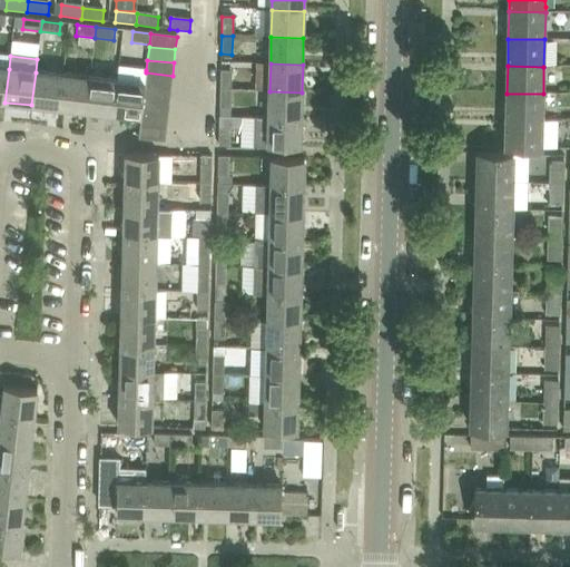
[(116,82),(112,115),(141,118),(141,113),(144,99),(145,86),(146,72),(146,70),(118,67),(116,82)]
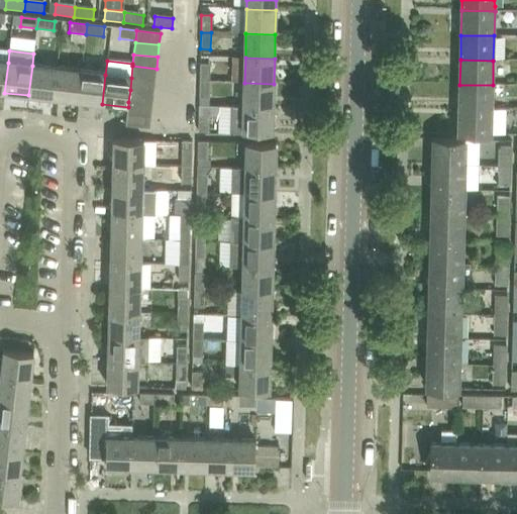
[(200,65),(199,82),(209,82),(210,65),(200,65)]
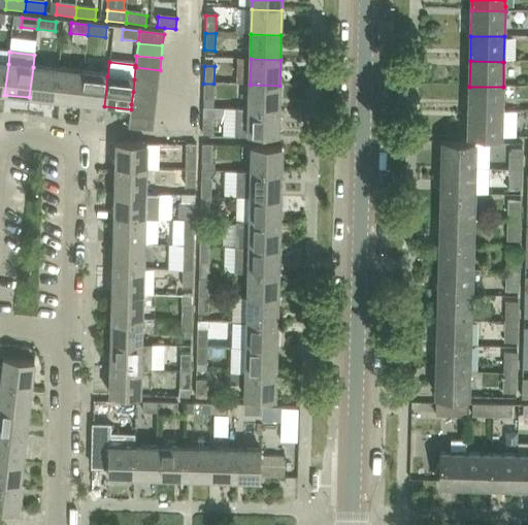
[(29,97),(55,100),(58,70),(33,67),(29,97)]
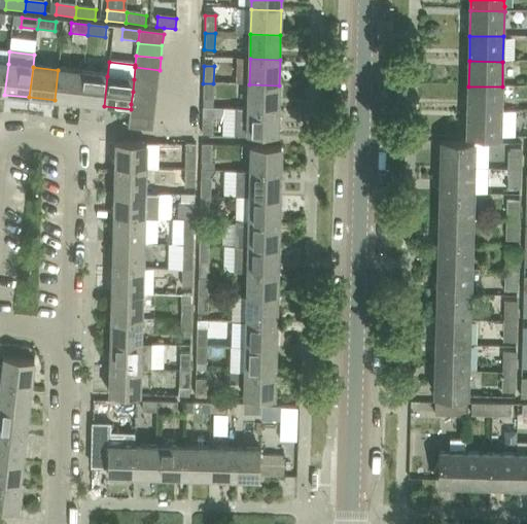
[(135,67),(134,79),(157,82),(160,70),(135,67)]
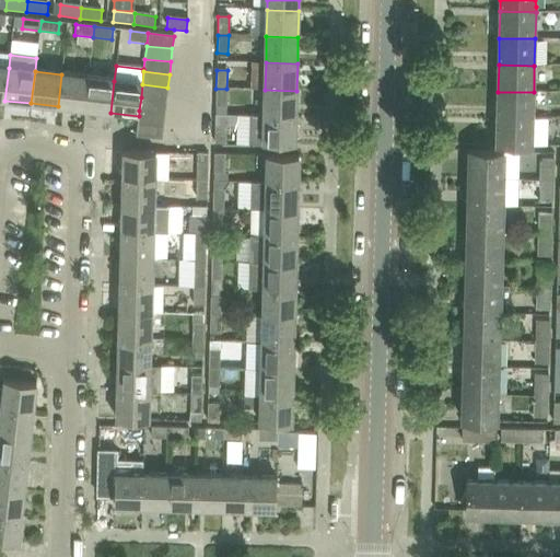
[(58,106),(84,109),(88,78),(61,74),(58,106)]
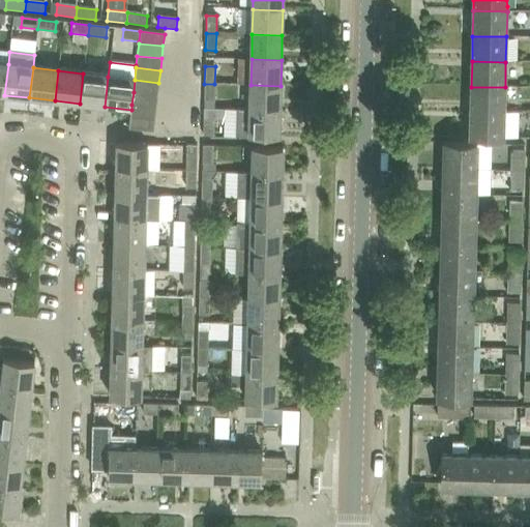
[(80,104),(105,107),(108,77),(83,74),(80,104)]
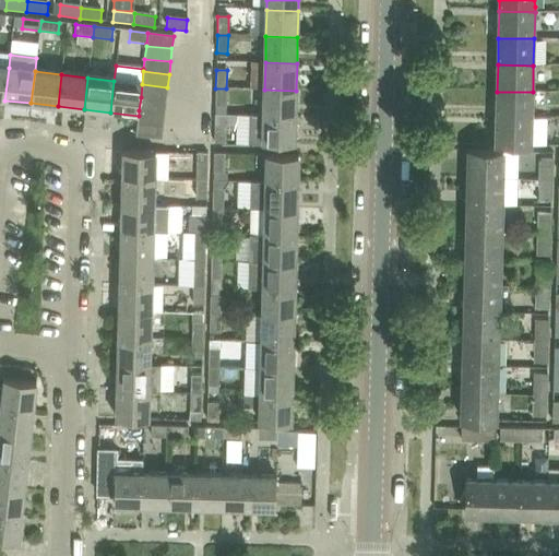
[(142,84),(141,97),(166,101),(167,87),(142,84)]
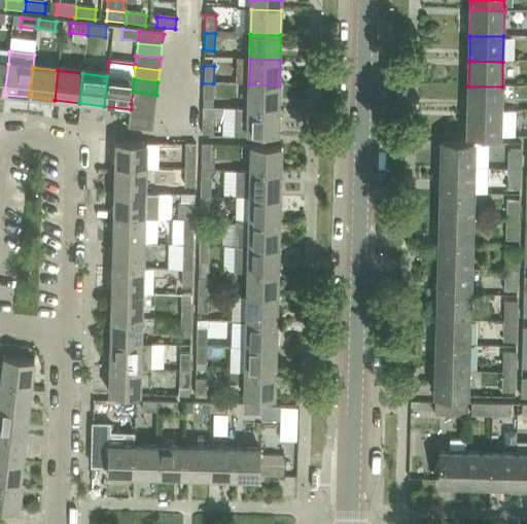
[(213,83),(203,83),(203,100),(213,101),(213,83)]
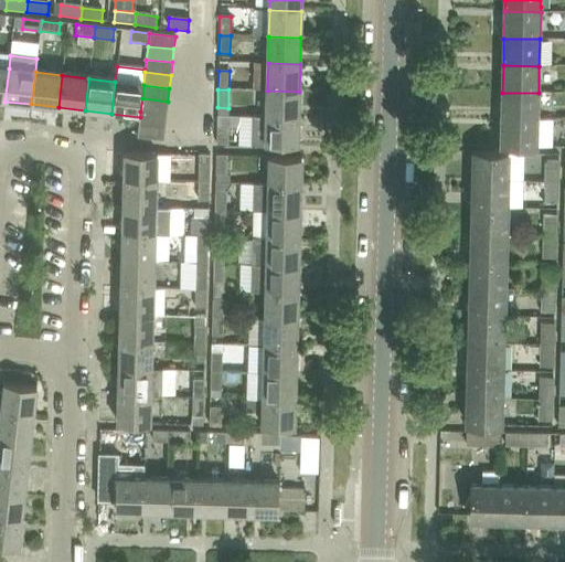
[(267,91),(266,117),(299,118),(299,92),(267,91)]
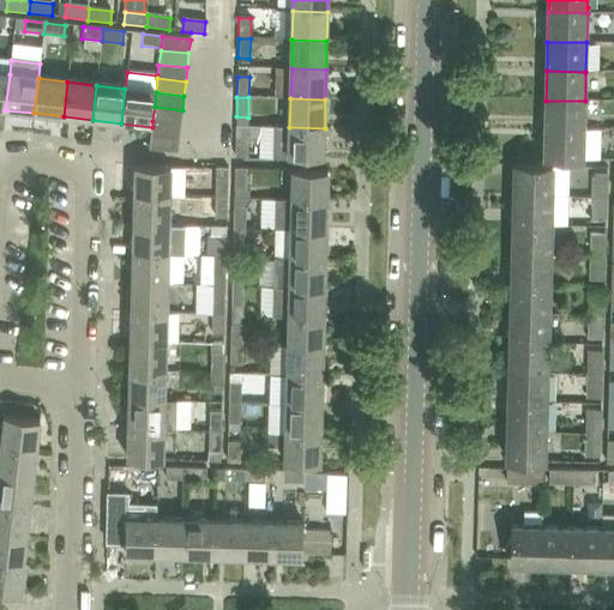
[(546,101),(545,130),(584,131),(585,101),(546,101)]
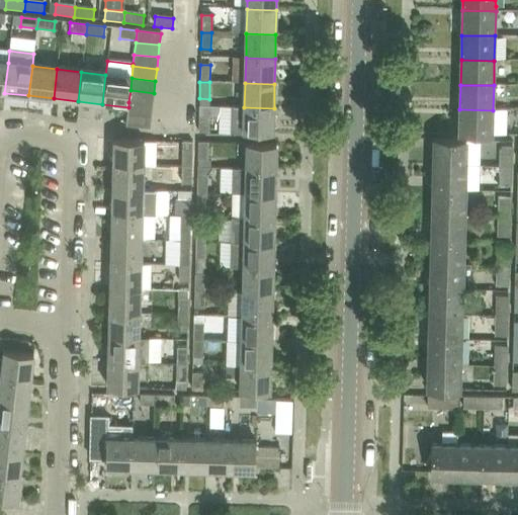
[(131,90),(128,102),(153,104),(154,93),(131,90)]
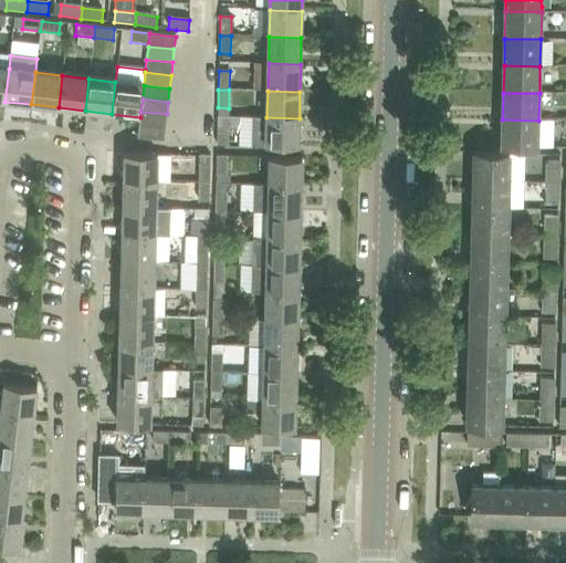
[(140,112),(140,117),(139,125),(166,127),(167,114),(140,112)]
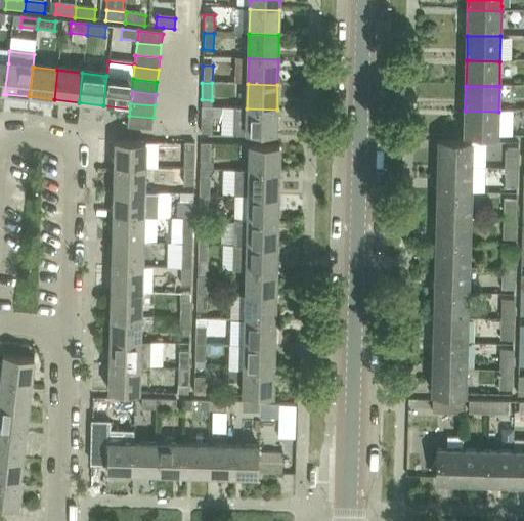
[(236,109),(235,136),(248,136),(248,134),(276,135),(277,110),(247,109),(236,109)]
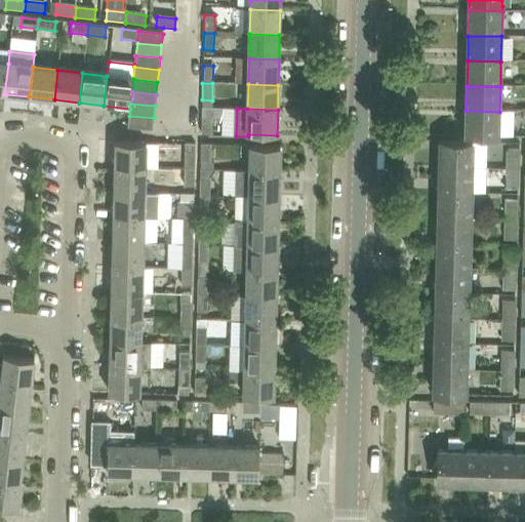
[(499,112),(466,111),(466,136),(498,137),(499,112)]
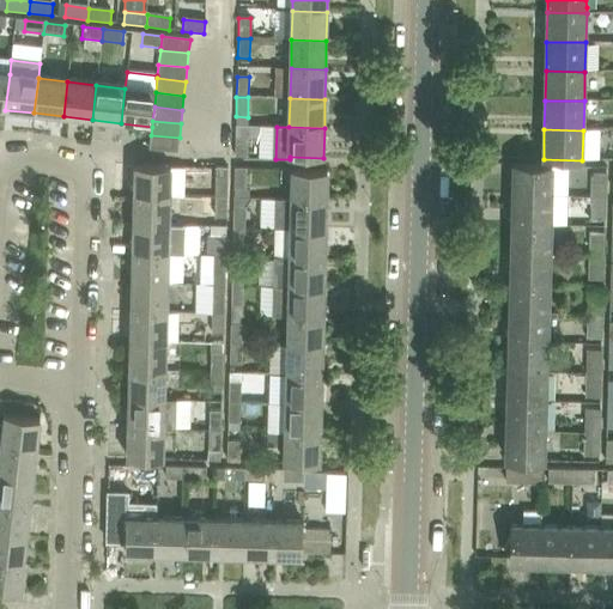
[(180,138),(151,135),(149,148),(177,152),(180,138)]
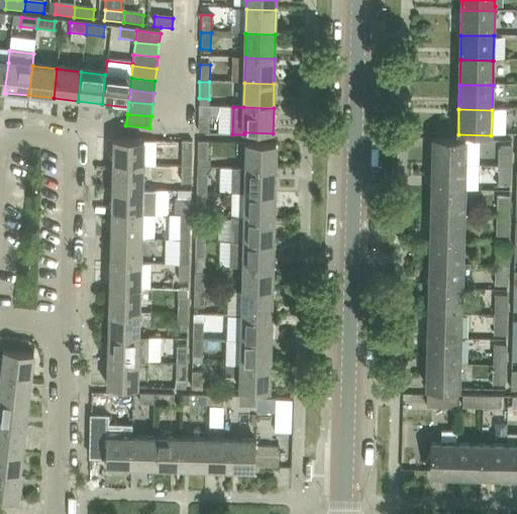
[(198,131),(208,132),(208,115),(199,114),(198,131)]
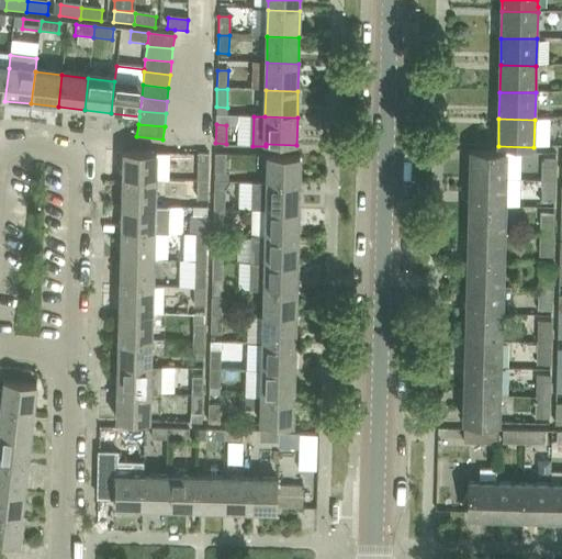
[(471,152),(470,179),(505,180),(521,180),(523,154),(505,153),(505,152),(493,152),(471,152)]
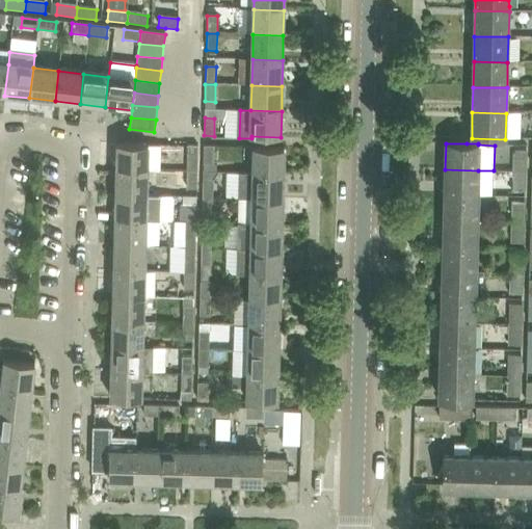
[(116,146),(116,172),(147,172),(148,146),(116,146)]
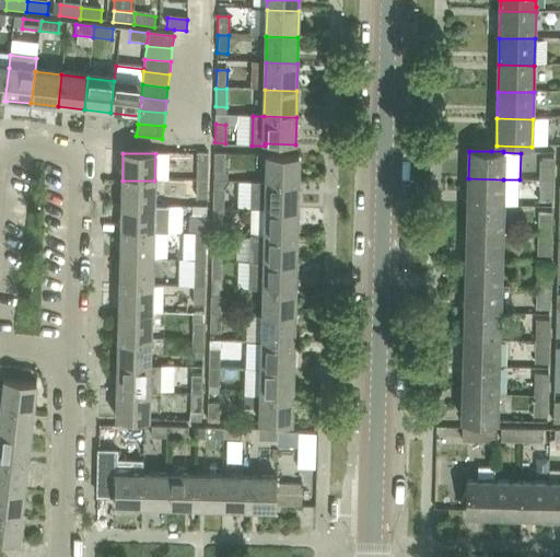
[(224,154),(214,154),(213,173),(224,173),(224,154)]
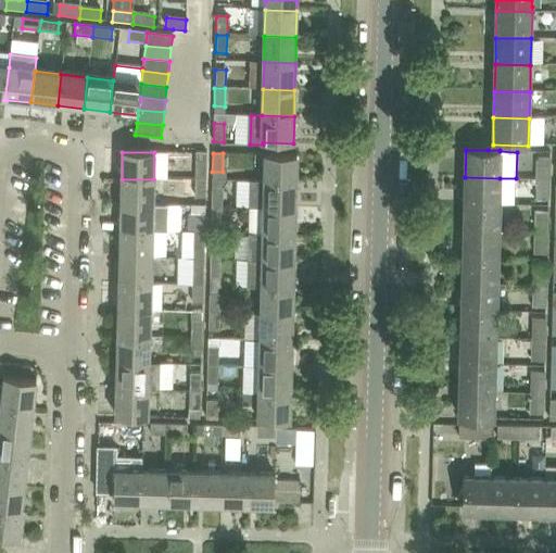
[(264,177),(264,183),(295,183),(297,156),(264,155),(264,177)]
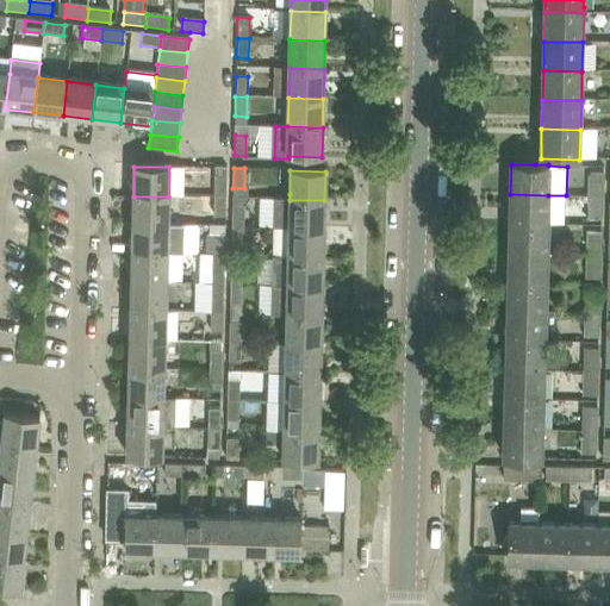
[(590,174),(590,197),(604,197),(604,174),(590,174)]
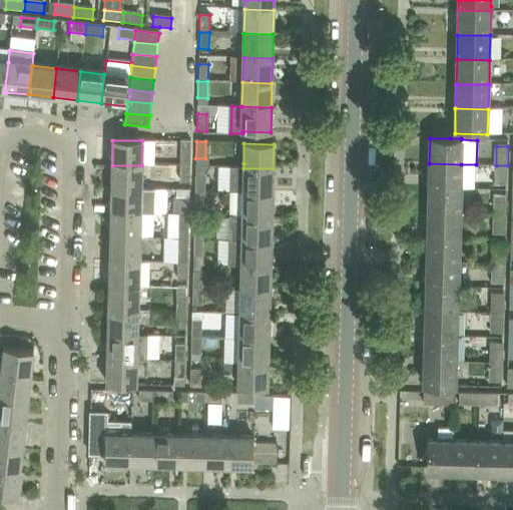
[(180,150),(179,166),(189,166),(189,150),(180,150)]
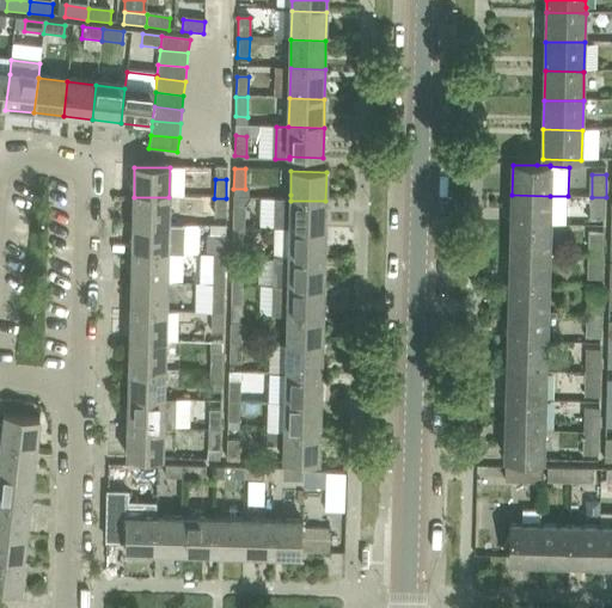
[(512,195),(510,225),(549,225),(568,226),(568,196),(550,196),(512,195)]
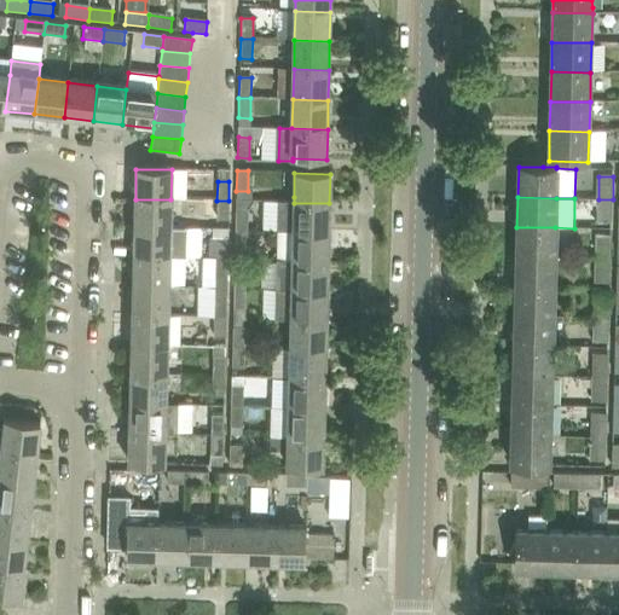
[(136,199),(134,228),(171,230),(171,199),(136,199)]
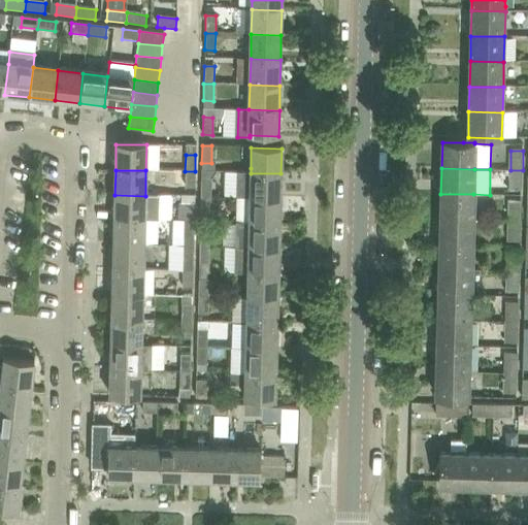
[(510,170),(509,191),(522,191),(523,170),(510,170)]
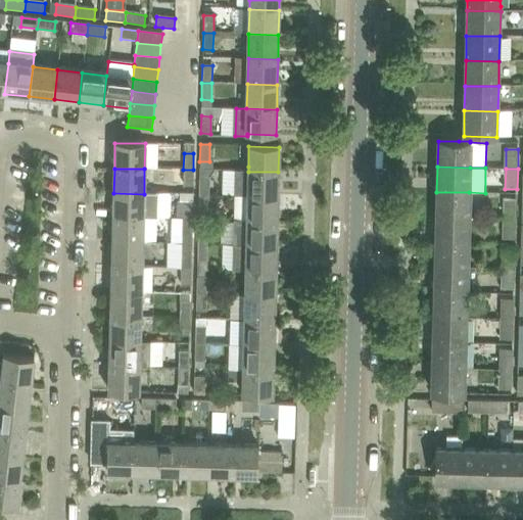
[(193,170),(183,170),(183,187),(192,187),(193,170)]
